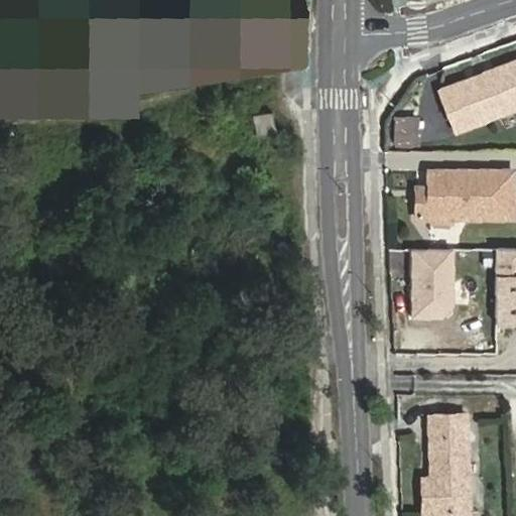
[(515,60),(440,91),(452,123),(515,97),(515,60)]
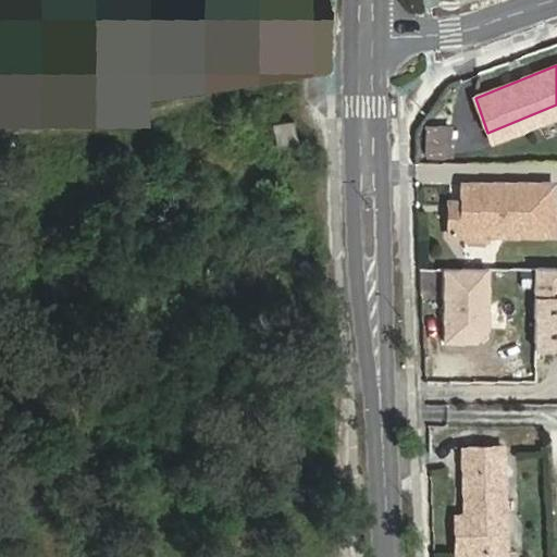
[(449,126),(425,125),(425,158),(449,158),(449,126)]
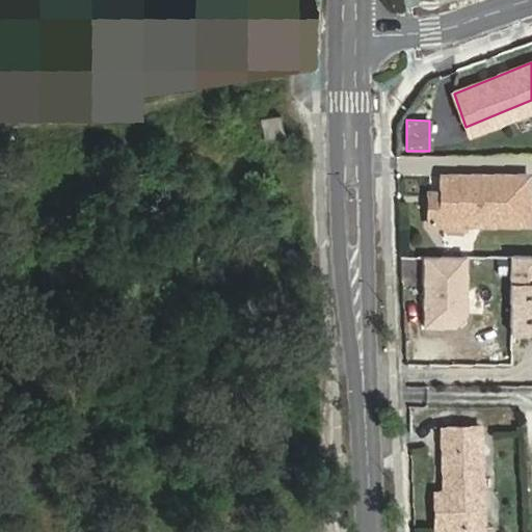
[(427,228),(531,228),(531,192),(531,173),(439,174),(439,208),(427,208),(427,228)]
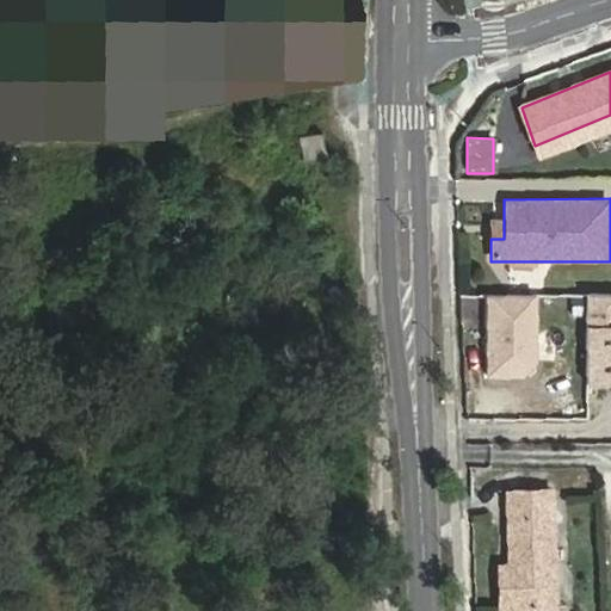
[(585,365),(579,365),(579,384),(610,383),(610,316),(584,318),(585,307),(544,307),(545,340),(586,339),(585,365)]
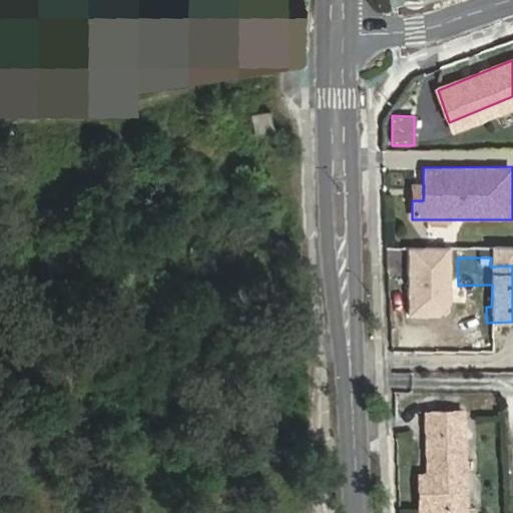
[(463,412),(426,413),(428,474),(419,475),(421,512),(466,510),(463,412)]
